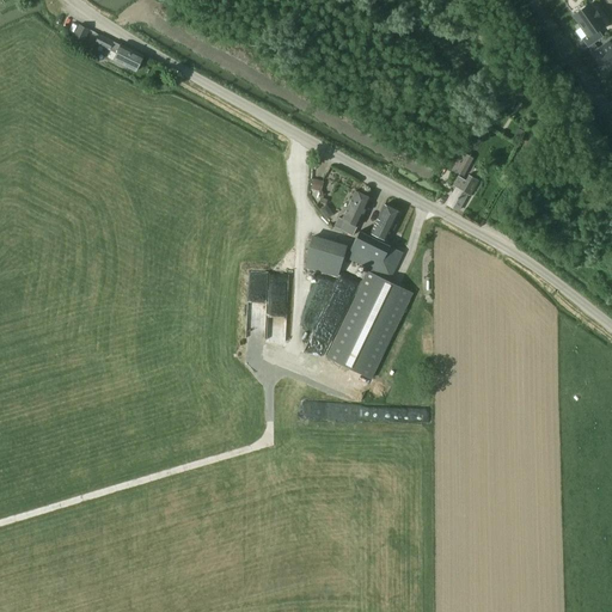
[(598,30),(604,26),(599,19),(600,18),(595,11),(594,12),(588,5),(574,16),(588,36),(582,40),(588,48),(603,37),(598,30)]
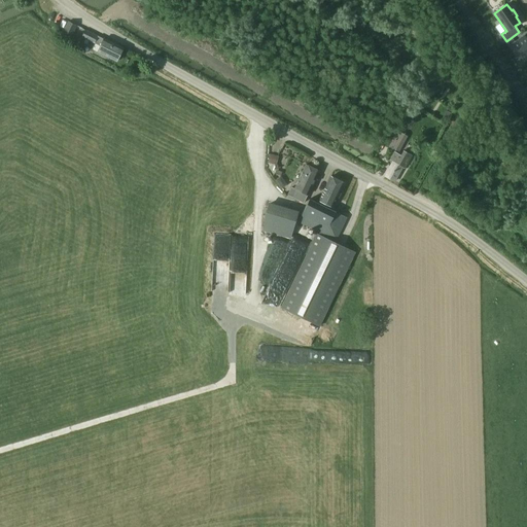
[(71,38),(77,26),(68,22),(62,34),(71,38)]
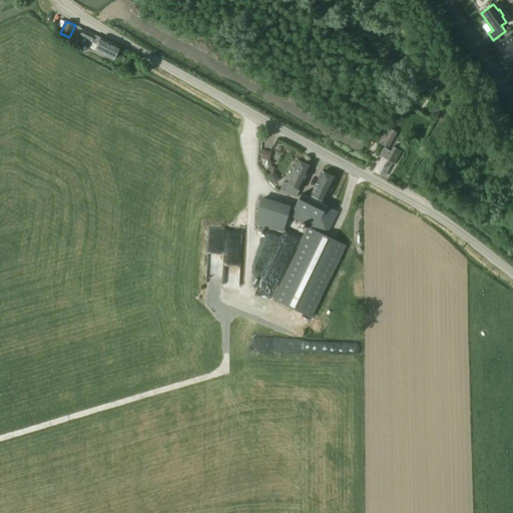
[(102,38),(101,38),(96,35),(83,29),(80,36),(92,43),(90,48),(113,60),(116,54),(120,47),(102,38)]
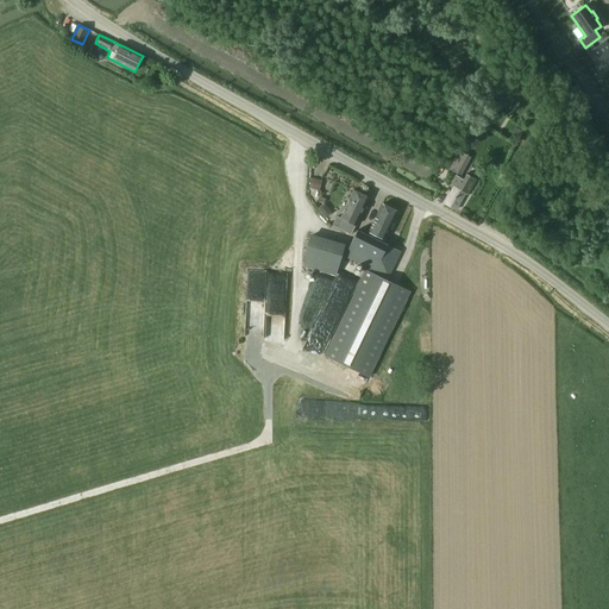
[(606,42),(589,54),(597,66),(606,61),(608,64),(608,44),(608,45),(606,42)]
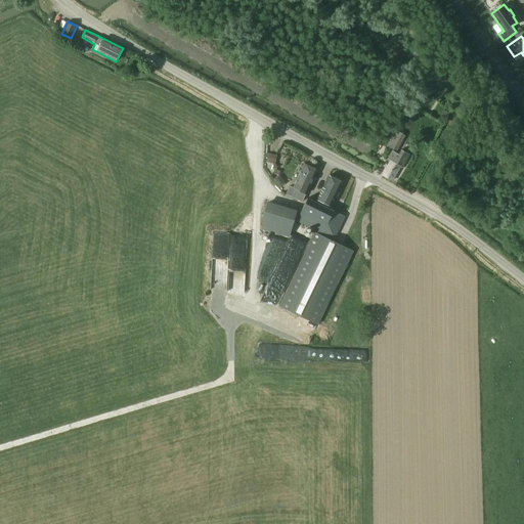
[(399,132),(395,138),(395,140),(393,139),(389,145),(391,147),(390,147),(397,151),(402,142),(405,135),(399,132)]
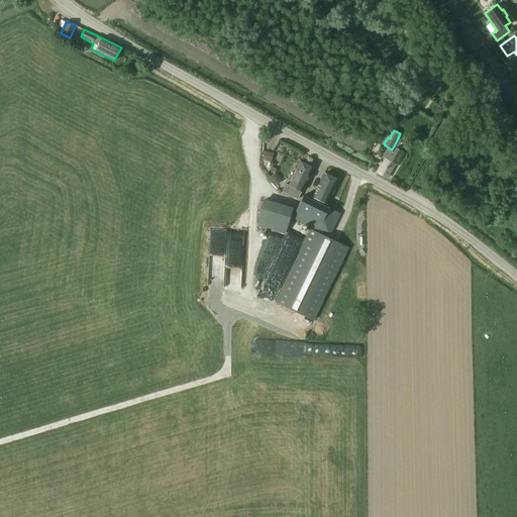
[(387,178),(395,164),(397,166),(404,152),(396,147),(393,152),(387,149),(383,158),(386,160),(379,173),(387,178)]
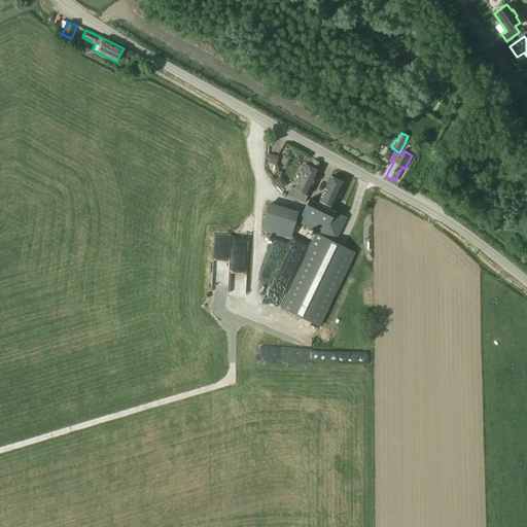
[(279,157),(270,154),(268,163),(276,166),(279,157)]
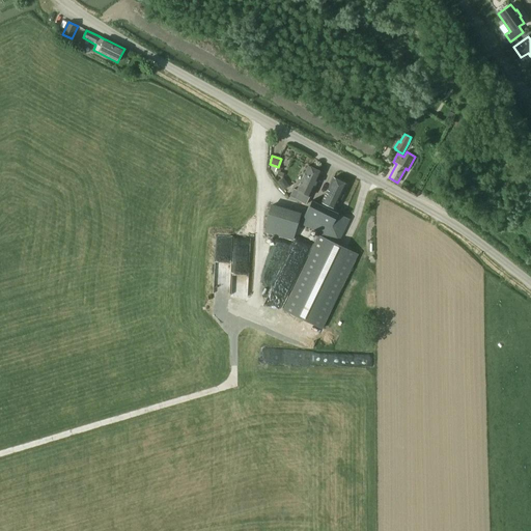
[(306,204),(322,172),(308,166),(298,190),(294,189),(289,196),(306,204)]
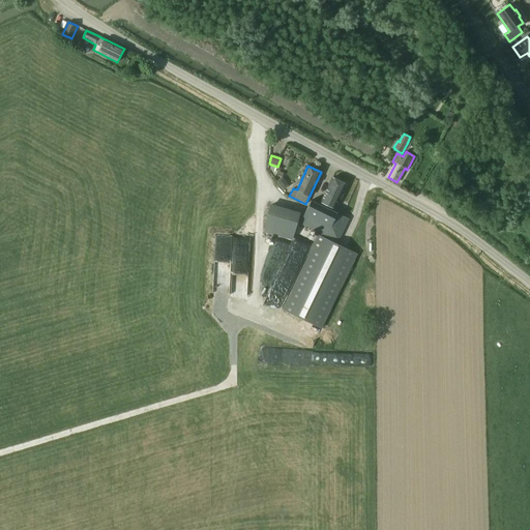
[(334,207),(346,184),(333,178),(322,202),(334,207)]
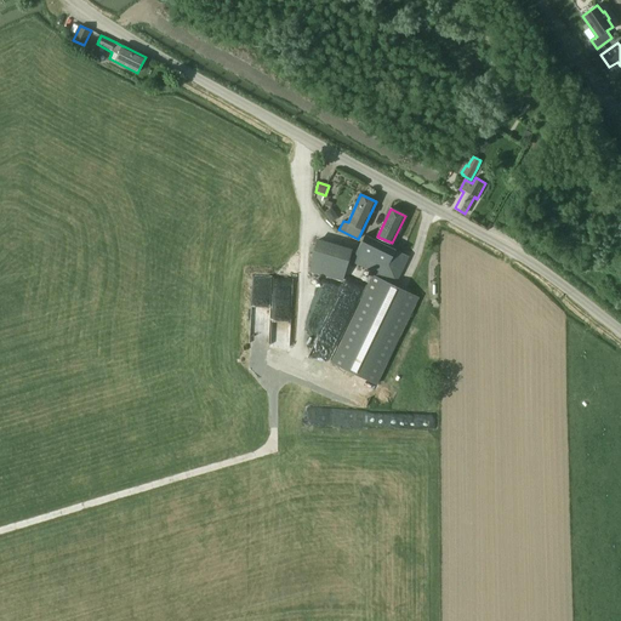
[(351,262),(397,284),(409,257),(396,250),(396,249),(364,234),(351,262)]
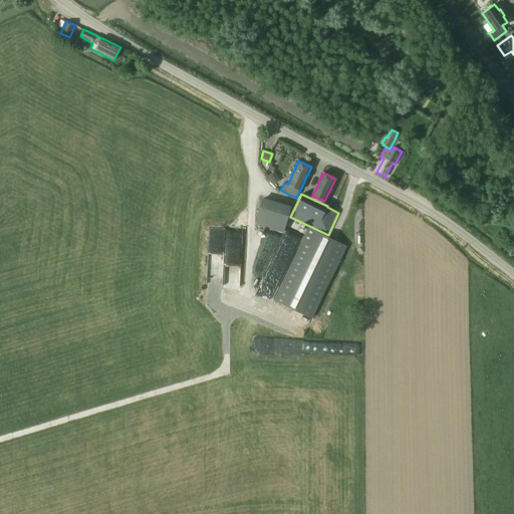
[(291,206),(262,198),(257,213),(257,225),(284,232),(291,206)]
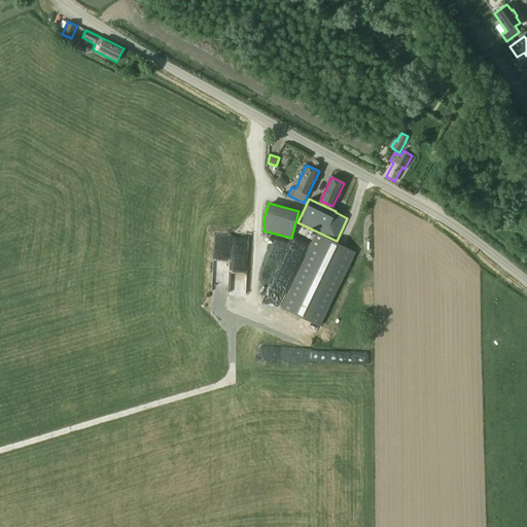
[(320,326),(356,253),(316,234),(281,308),(320,326)]
